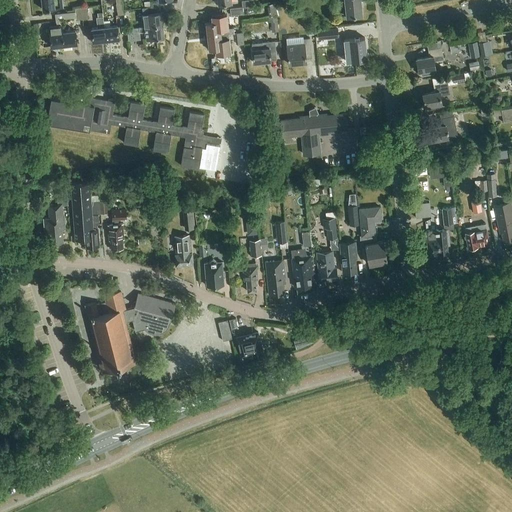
[(42,0),(43,9),(63,7),(62,0),(42,0)]
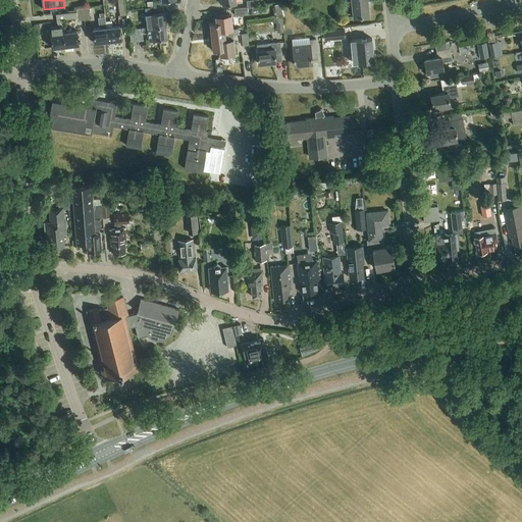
[(126,15),(124,0),(117,0),(120,15),(126,15)]
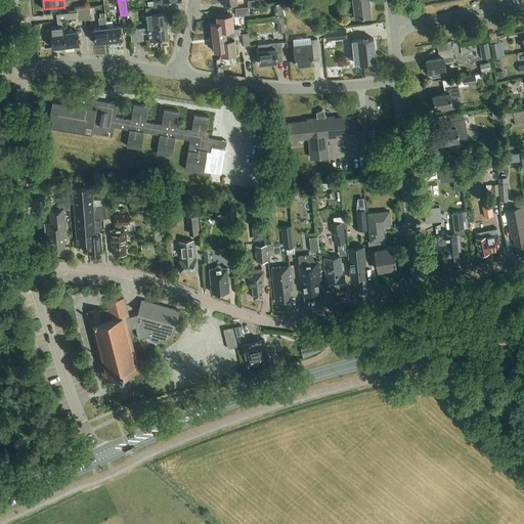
[(353,0),(356,16),(373,14),(369,0),(353,0)]
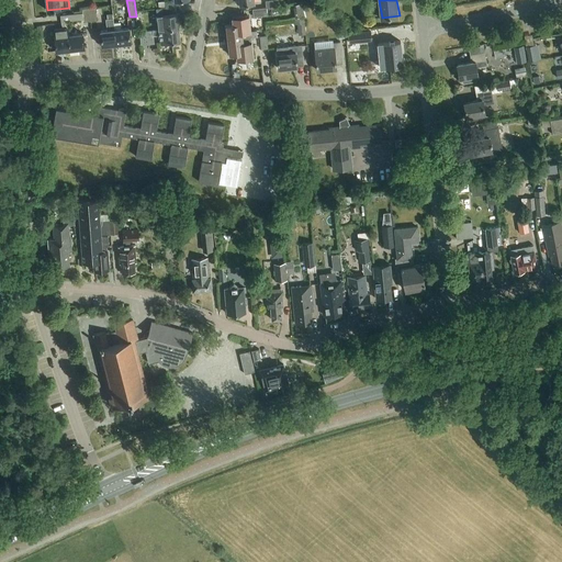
[(180,13),(180,6),(164,8),(157,9),(158,22),(164,22),(164,29),(180,26),(178,13),(180,13)]
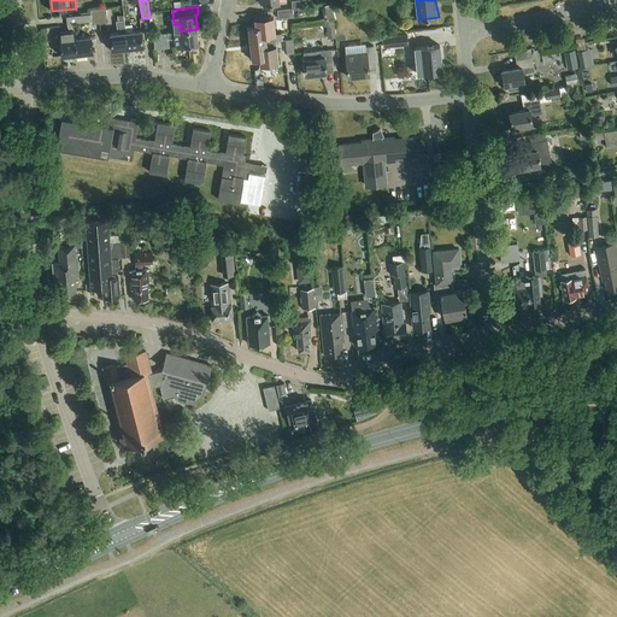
[(294,17),(293,9),(278,10),(278,18),(294,17)]
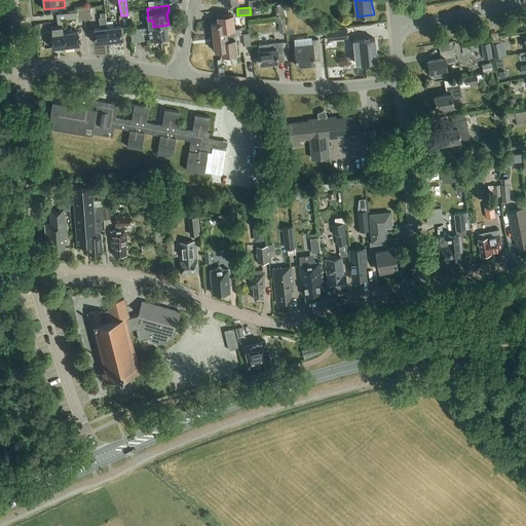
[(50,28),(53,47),(67,46),(65,32),(64,20),(78,19),(78,12),(58,14),(59,27),(50,28)]
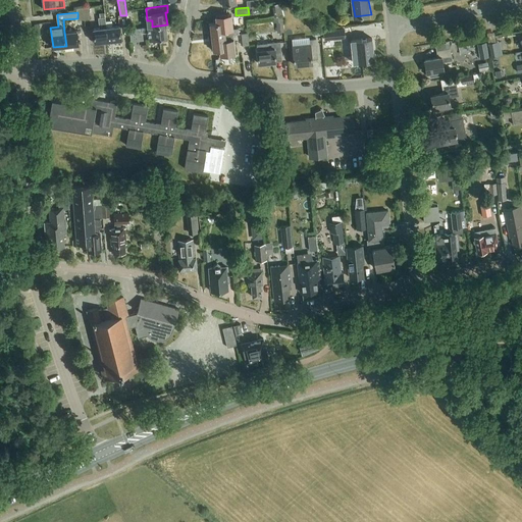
[(212,23),(210,23),(212,36),(231,35),(231,29),(225,30),(225,25),(232,24),(232,21),(231,15),(220,16),(215,16),(216,22),(212,23)]
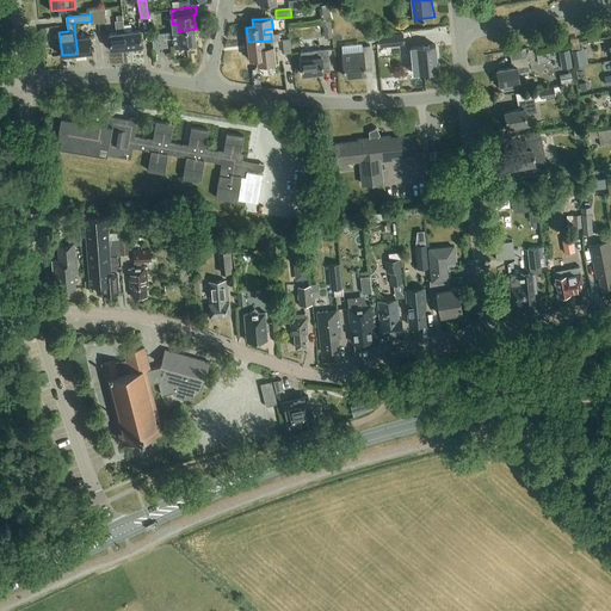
[(332,19),(323,20),(326,38),(333,37),(332,19)]
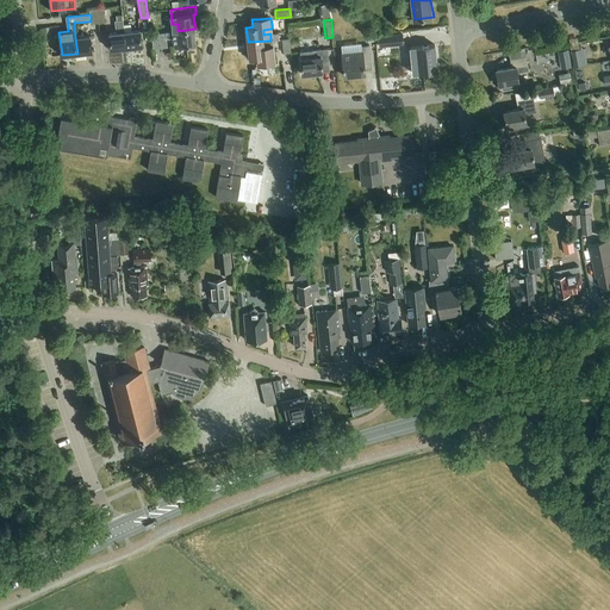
[(125,31),(124,31),(124,25),(123,20),(116,20),(117,32),(110,33),(111,50),(126,48),(125,31)]
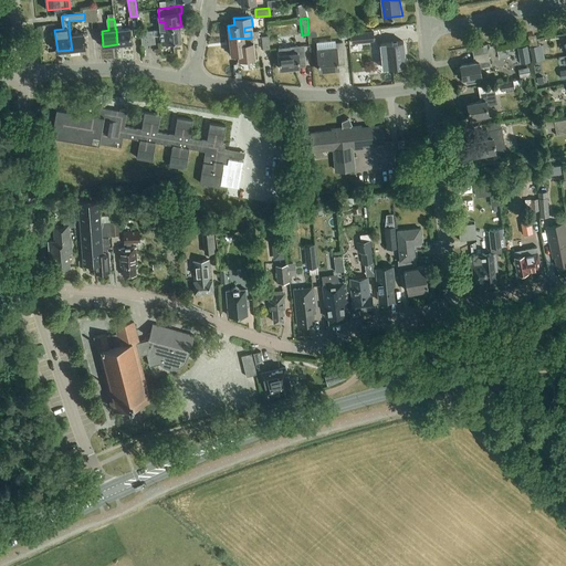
[(122,22),(115,23),(115,29),(116,29),(117,44),(132,43),(130,28),(122,29),(122,22)]
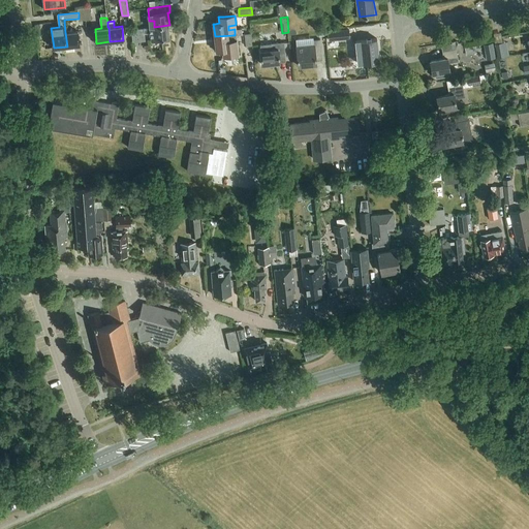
[(170,38),(169,25),(154,27),(144,28),(144,29),(131,30),(133,42),(146,41),(145,33),(151,32),(152,40),(170,38)]
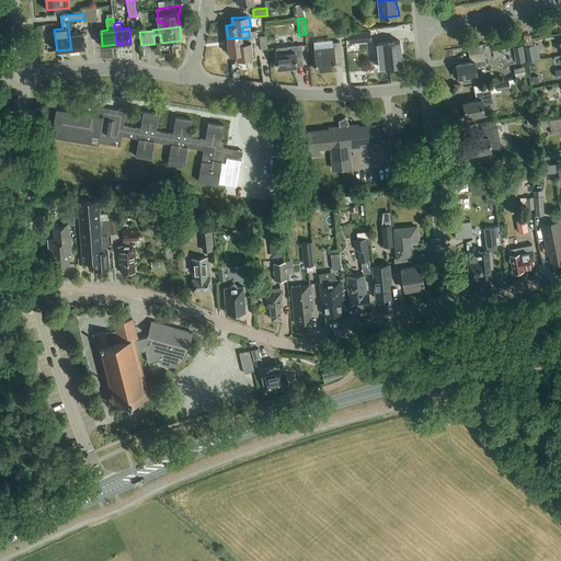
[(370,30),(347,33),(348,43),(371,41),(370,30)]
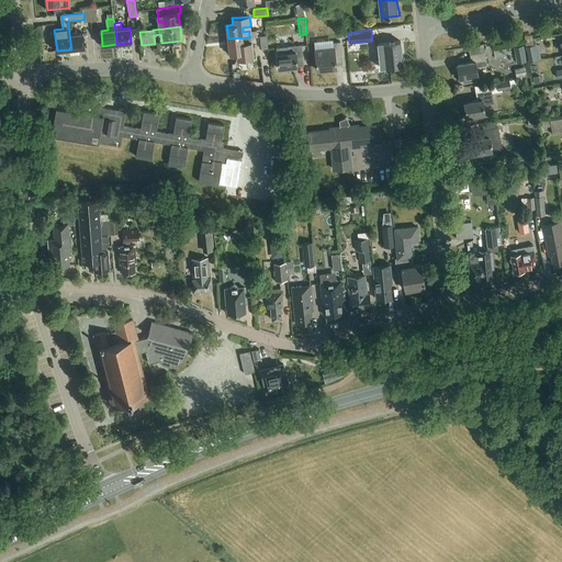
[(80,52),(79,48),(86,47),(83,33),(69,34),(71,49),(71,53),(80,52)]
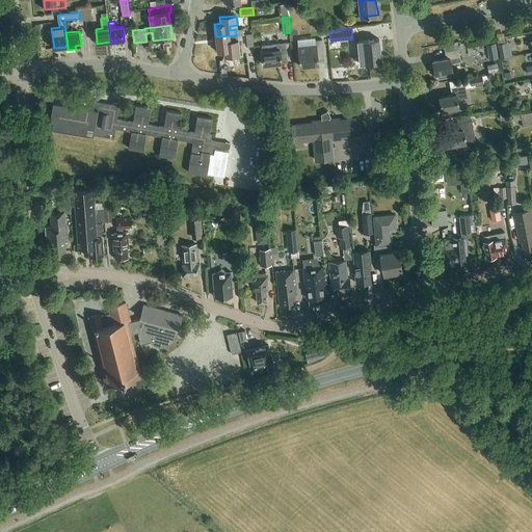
[(236,35),(216,36),(217,51),(227,50),(228,56),(239,55),(238,34),(236,35)]
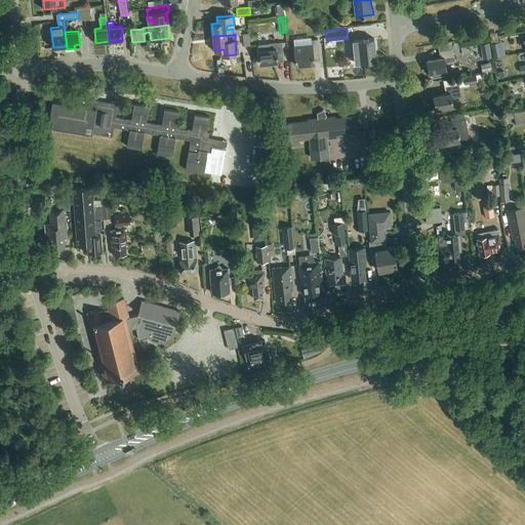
[(377,61),(374,38),(354,40),(356,63),(377,61)]
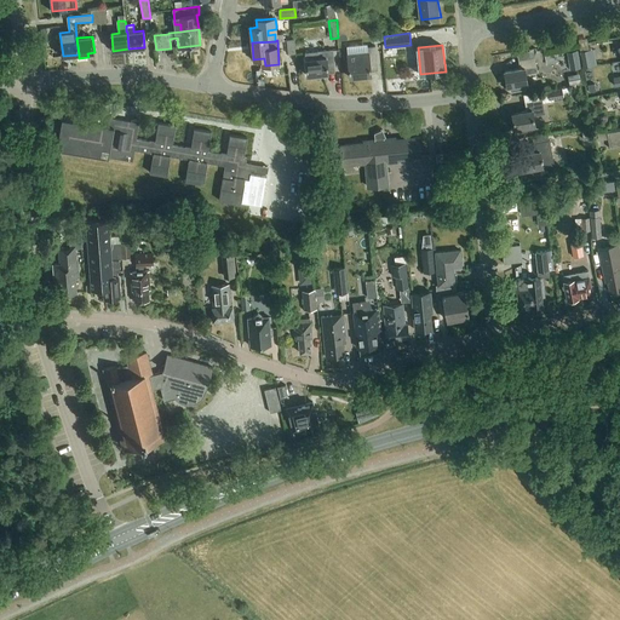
[(379,69),(377,46),(368,47),(368,52),(348,55),(350,78),(372,75),(372,70),(379,69)]
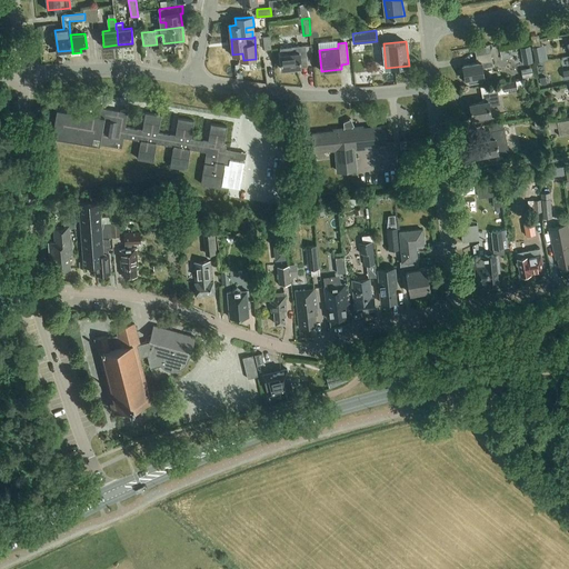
[(280,48),(282,69),(301,67),(301,63),(308,62),(306,46),(292,47),(280,48)]
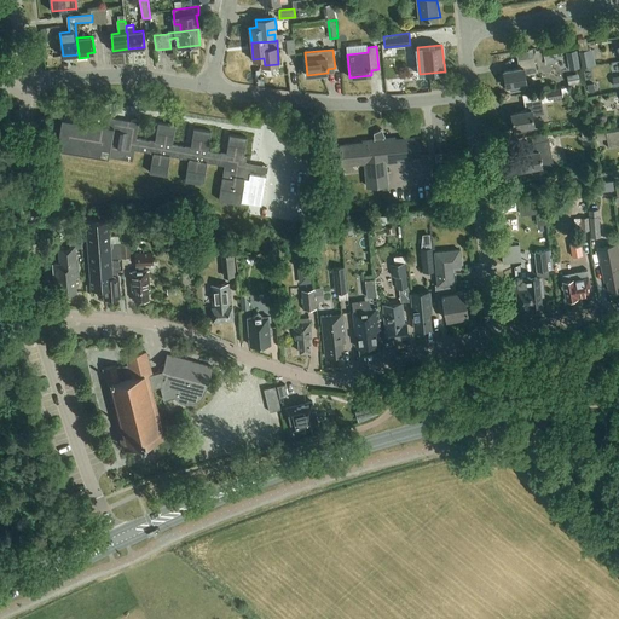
[(591,65),(589,50),(580,52),(583,68),(591,65)]
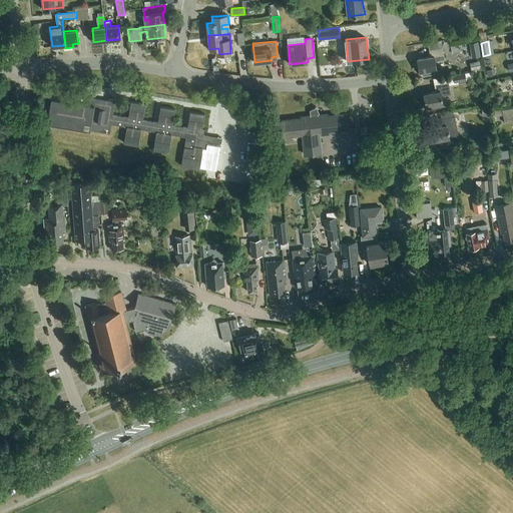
[(446,59),(445,54),(444,47),(443,47),(430,49),(432,56),(418,58),(421,72),(423,71),(423,74),(431,72),(430,70),(437,68),(436,61),(446,59)]
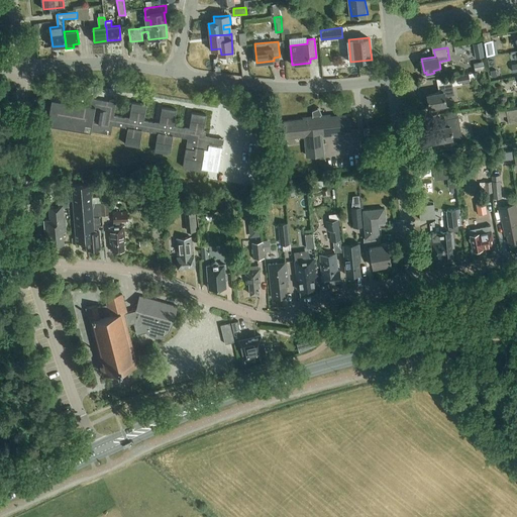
[(474,63),(476,71),(485,69),(484,62),(474,63)]
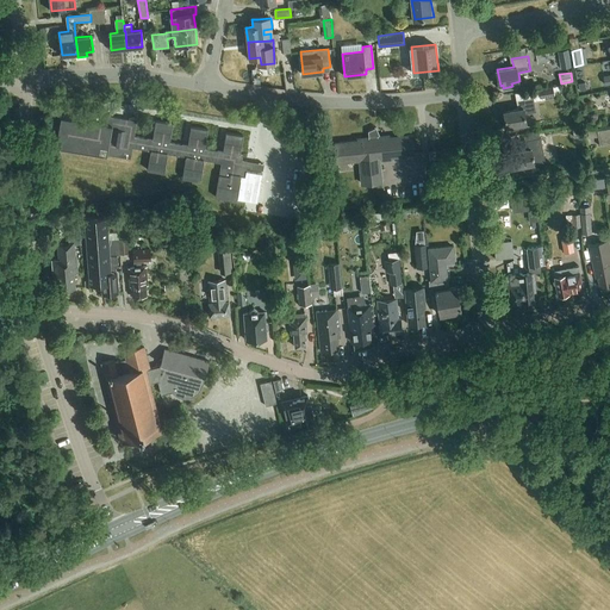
[(553,86),(540,88),(541,98),(555,95),(553,86)]
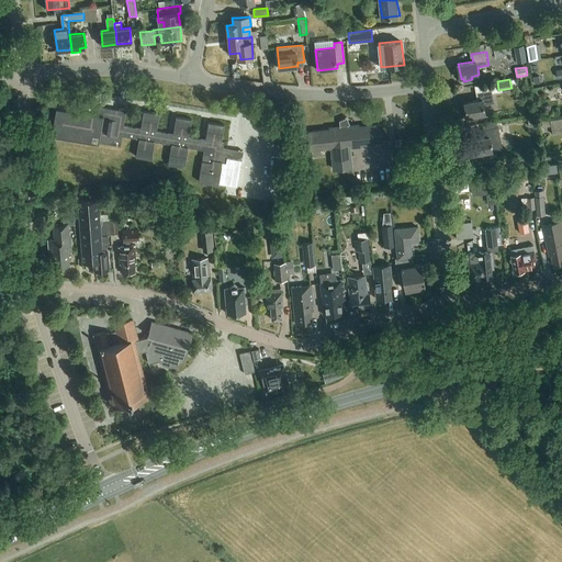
[(493,89),(478,92),(480,100),(465,102),(468,115),(465,115),(467,121),(486,117),(486,113),(484,105),(495,103),(494,97),(493,89)]
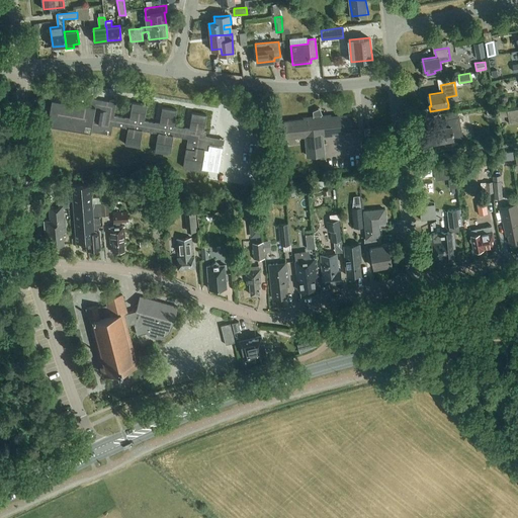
[(201,170),(202,168),(219,171),(223,147),(209,145),(209,143),(224,145),(225,139),(206,136),(206,131),(204,131),(206,114),(192,112),(190,127),(185,126),(185,127),(174,125),(177,109),(163,107),(160,122),(156,121),(155,122),(145,121),(147,104),(133,102),(130,117),(125,116),(125,117),(114,116),(117,101),(110,99),(110,101),(88,97),(88,96),(63,91),(62,100),(53,99),(48,124),(111,135),(113,124),(128,127),(125,145),(140,147),(143,130),(158,133),(155,152),(170,154),(174,136),(188,138),(183,167),(201,170)]
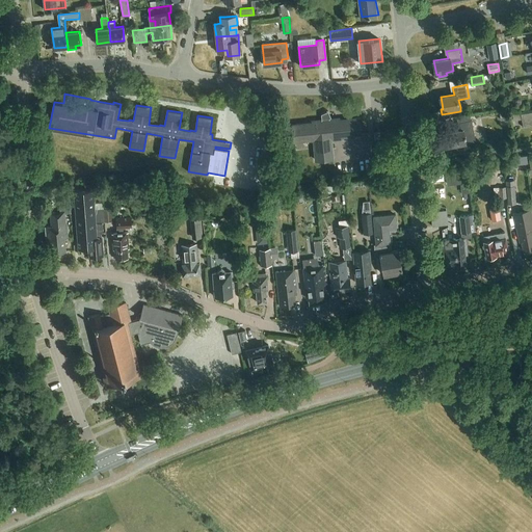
[(531,111),(521,113),(524,128),(531,125),(531,111)]
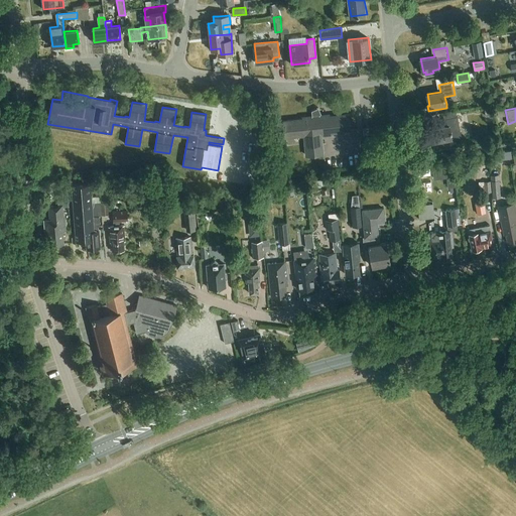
[(285,137),(304,135),(306,156),(325,154),(323,135),(332,134),(332,132),(352,130),(350,114),(330,116),(330,114),(303,117),(303,119),(283,121),(285,137)]
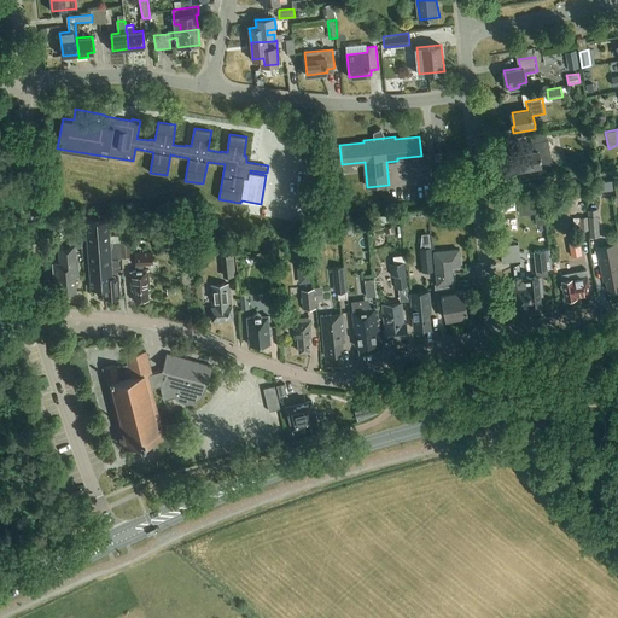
[(553,164),(548,139),(534,143),(535,151),(519,153),(522,169),(553,164)]
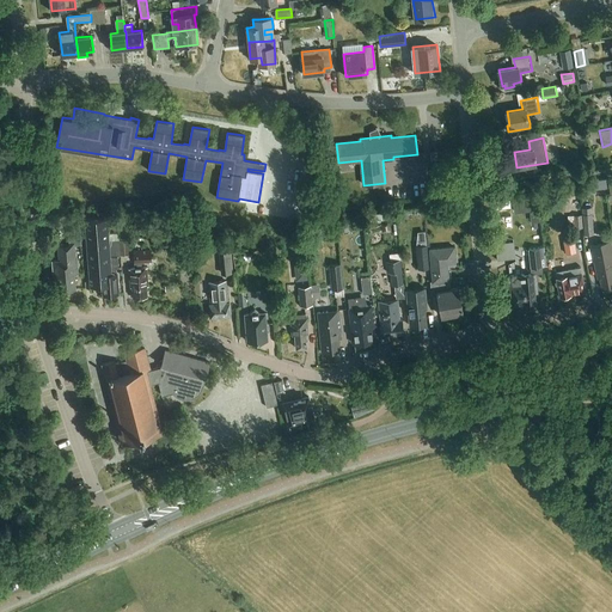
[(525,195),(513,196),(514,210),(526,209),(525,195)]
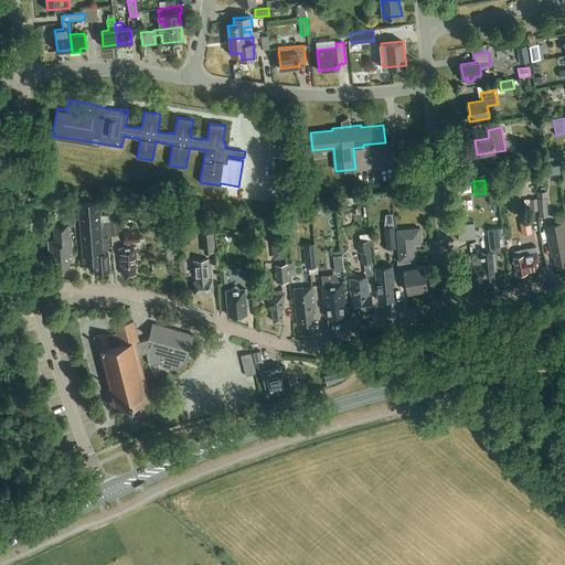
[(539,192),(540,216),(548,216),(547,191),(539,192)]
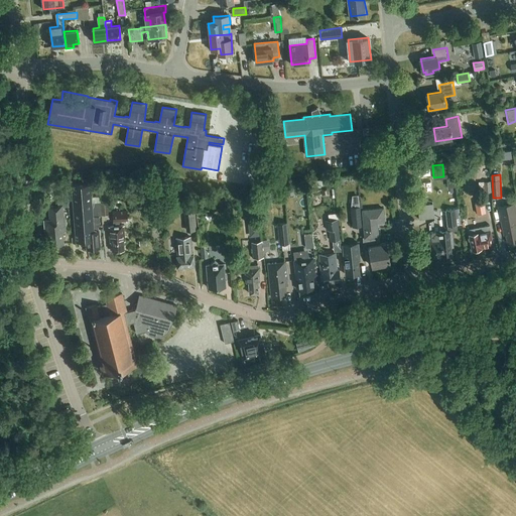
[(491,181),(479,182),(480,192),(492,192),(491,181)]
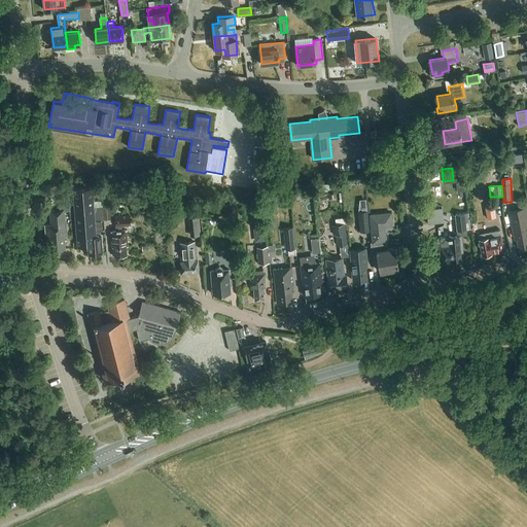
[(73,188),(74,209),(94,207),(92,186),(73,188)]
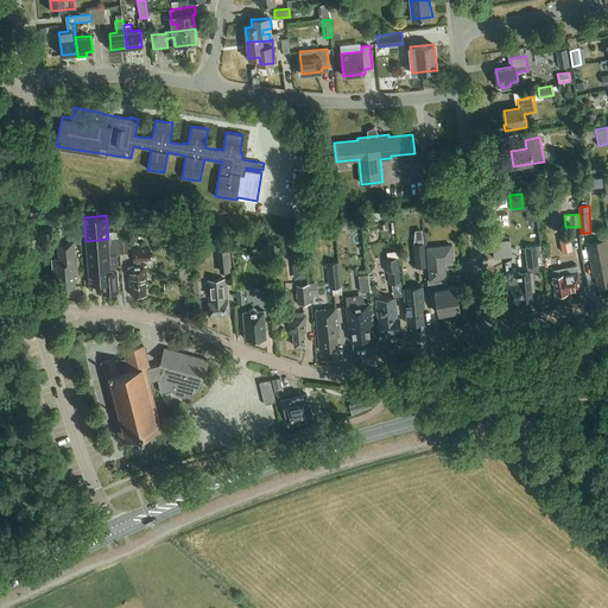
[(390,229),(387,220),(379,222),(380,232),(390,229)]
